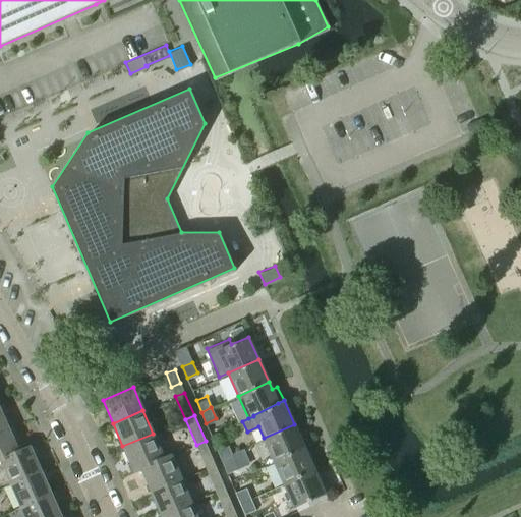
[(294,424),(264,438),(274,460),(304,447),(294,424)]
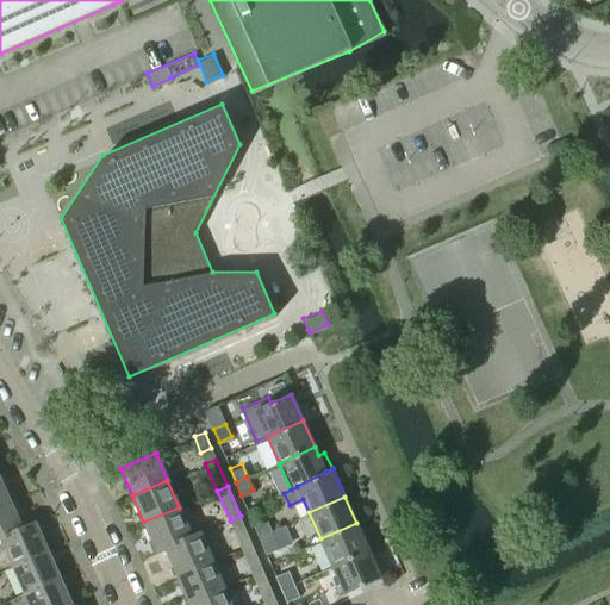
[(0,536),(22,528),(20,526),(10,500),(0,504),(0,536)]
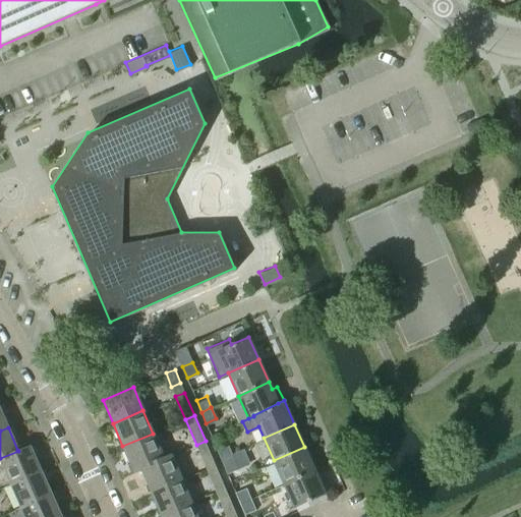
[(133,471),(141,467),(163,458),(163,457),(153,434),(122,446),(133,471)]
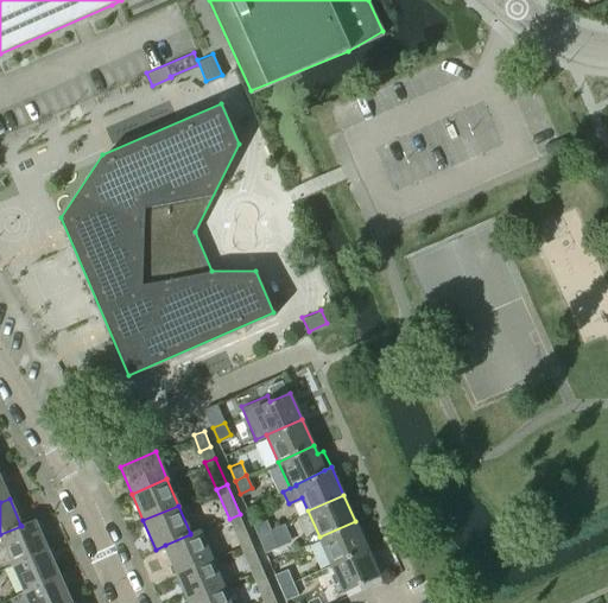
[(257,533),(268,528),(261,513),(249,518),(257,533)]
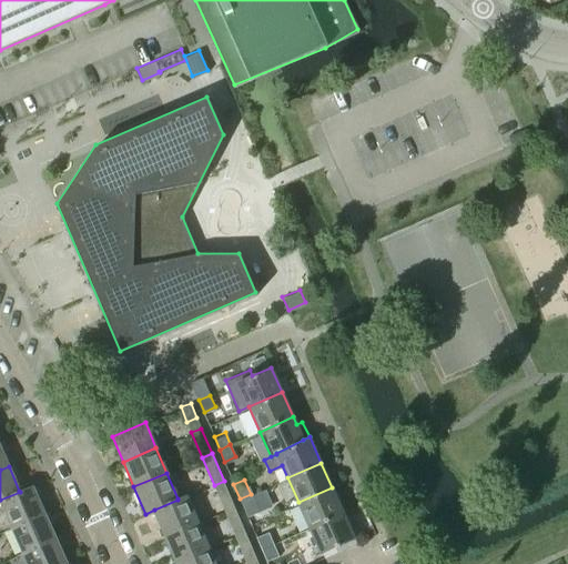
[(224,481),(214,485),(221,501),(230,496),(224,481)]
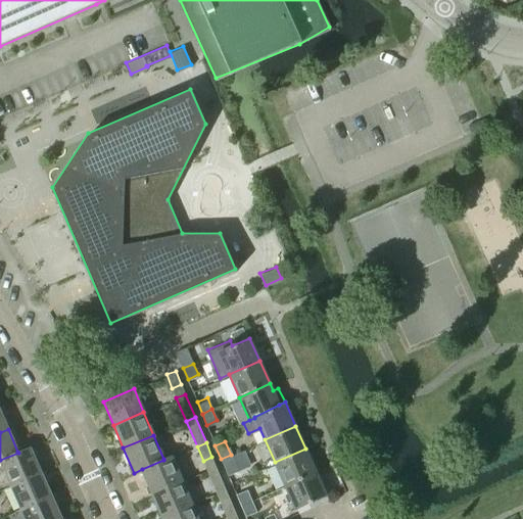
[(0,460),(0,461),(1,463),(10,483),(40,470),(29,446),(17,452),(18,453),(0,460)]
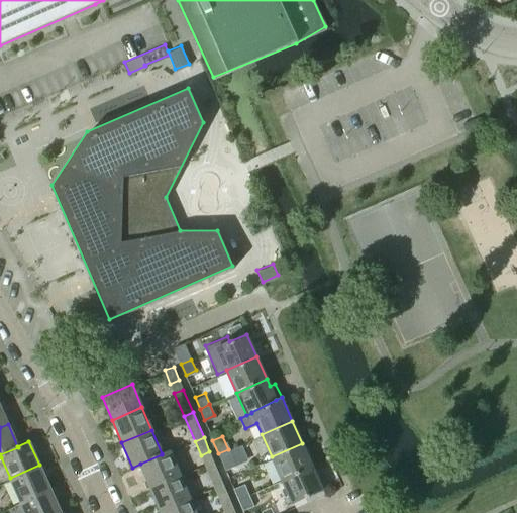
[(302,443),(272,456),(272,457),(282,480),(312,466),(308,457),(302,443)]
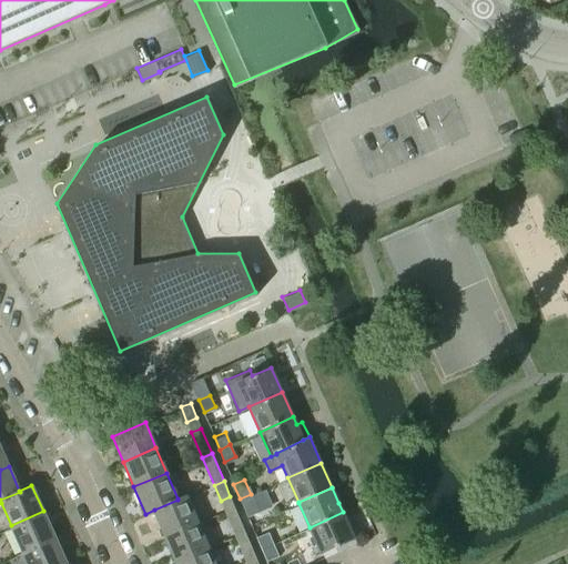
[(154,510),(164,534),(196,521),(185,494),(178,499),(178,500),(154,510)]
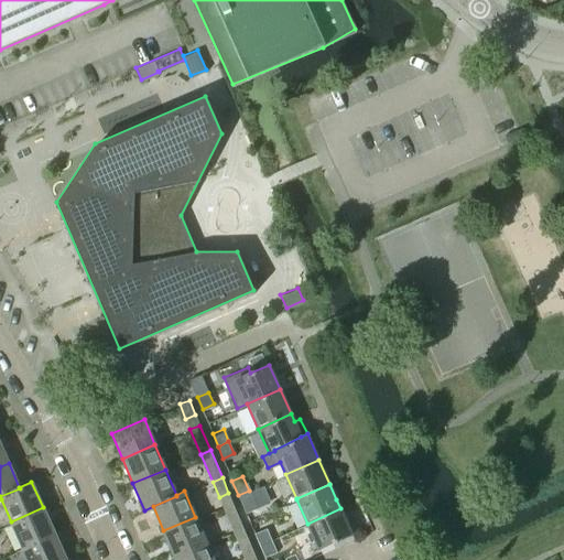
[(249,491),(238,495),(242,506),(253,502),(249,491)]
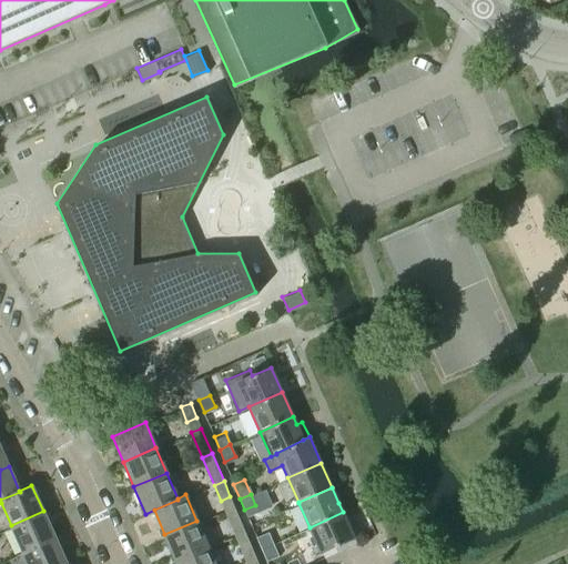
[(234,505),(224,509),(231,526),(241,522),(234,505)]
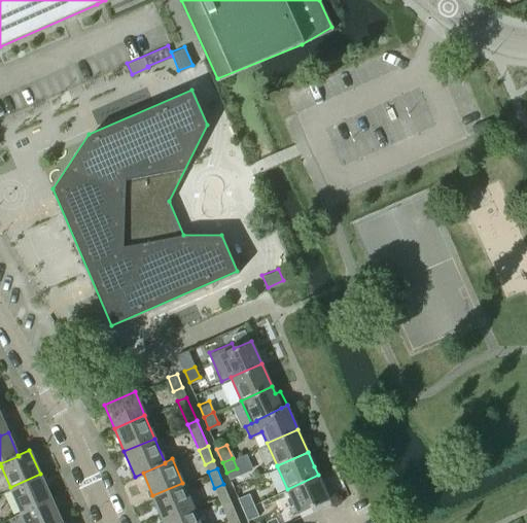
[(39,503),(50,497),(40,474),(10,487),(21,511),(39,503)]
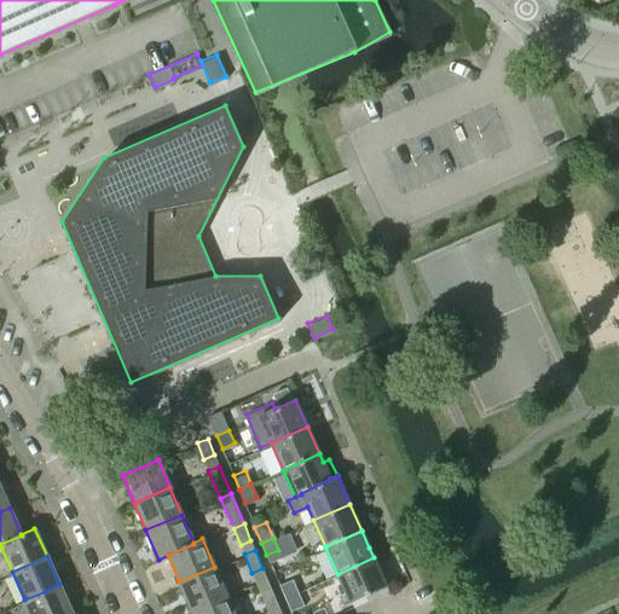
[(374,557),(337,574),(348,600),(365,592),(368,597),(387,589),(374,557)]
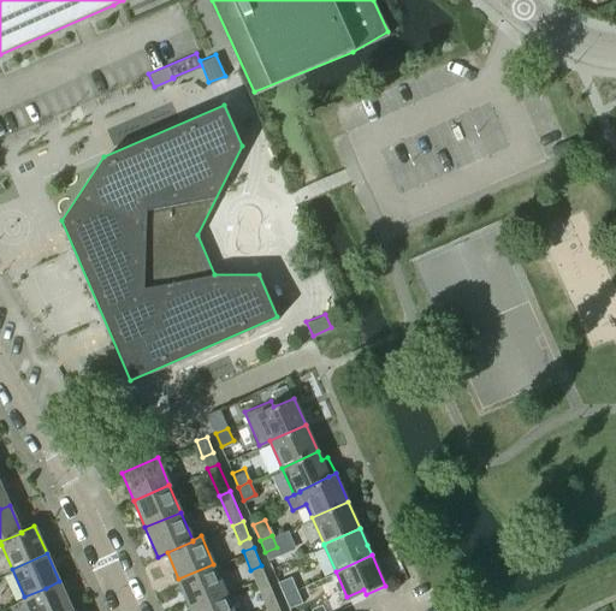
[(178,579),(190,606),(225,592),(213,564),(178,579)]
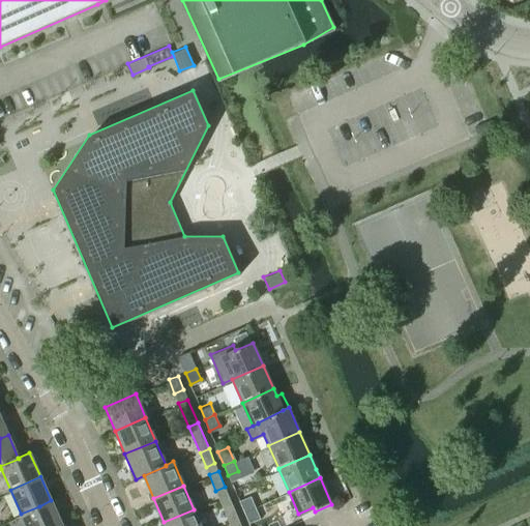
[(229,494),(219,498),(226,515),(235,510),(229,494)]
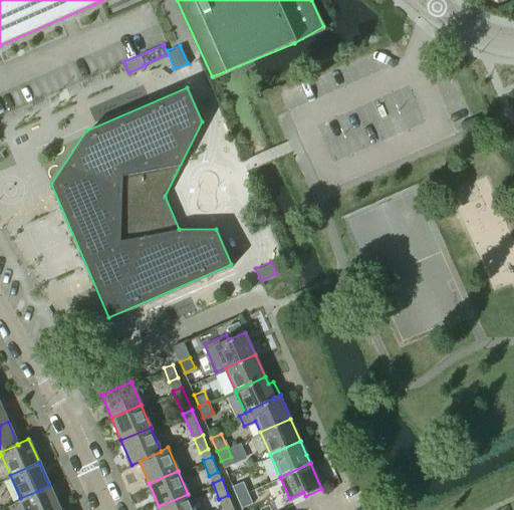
[(236,496),(245,492),(241,480),(231,484),(236,496)]
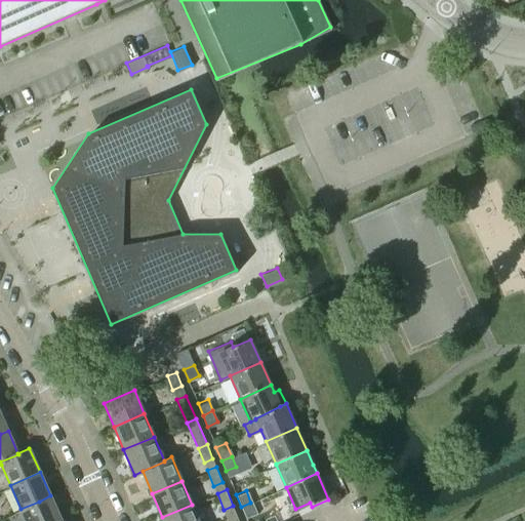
[(26,520),(54,520),(61,519),(50,495),(39,502),(21,509),(26,520)]
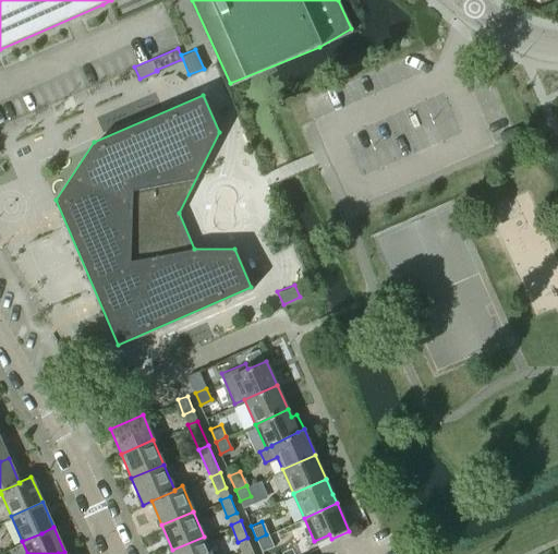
[(266,534),(256,539),(261,550),(271,545),(266,534)]
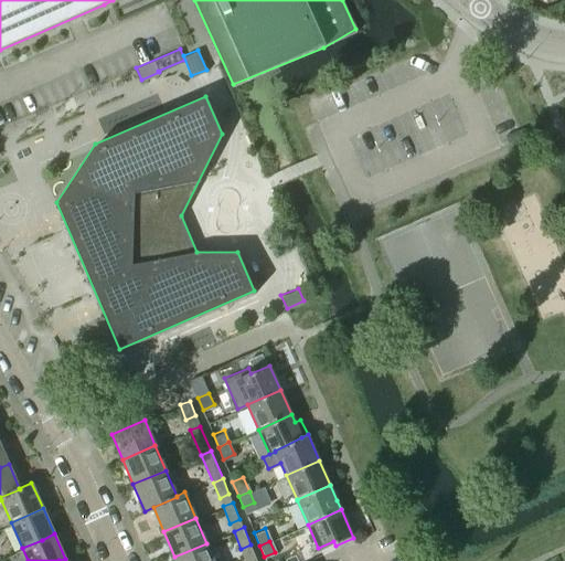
[(174,557),(176,560),(213,560),(206,543),(174,557)]
